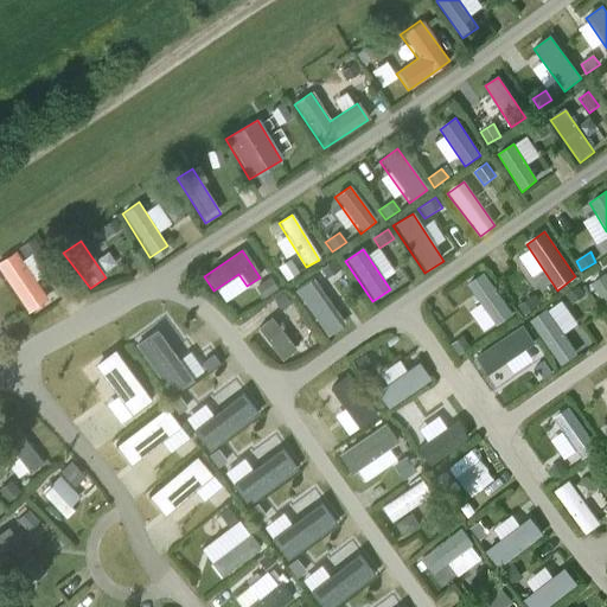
[(16,253),(0,262),(0,273),(29,314),(48,300),(16,253)]
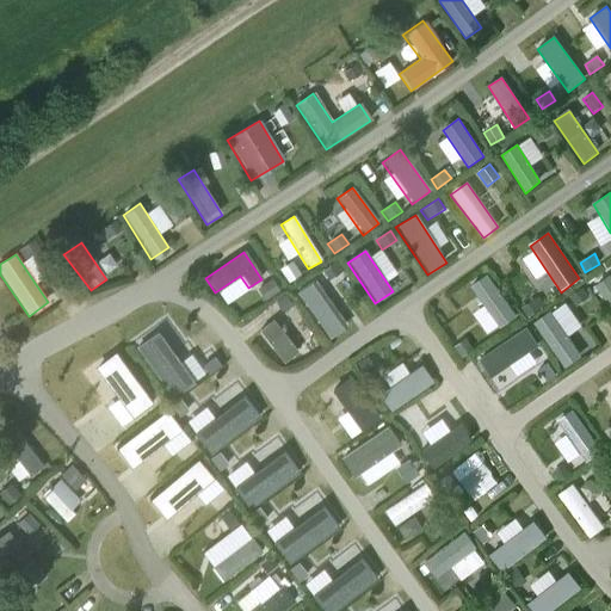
[(338,261),(321,272),(327,283),(345,270),(338,261)]
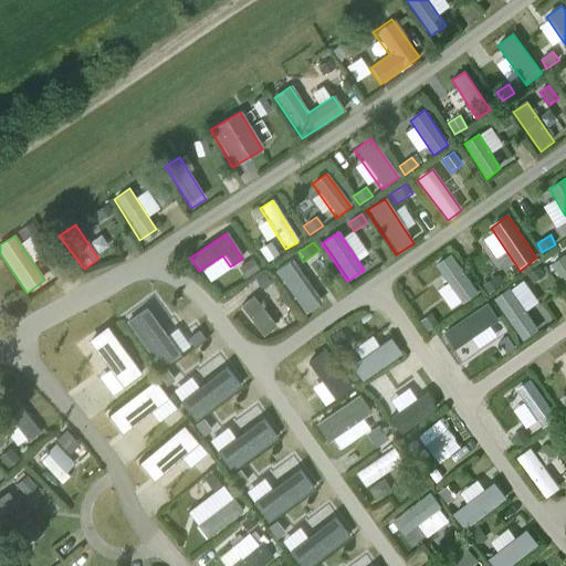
[(278,254),(270,243),(258,250),(266,262),(278,254)]
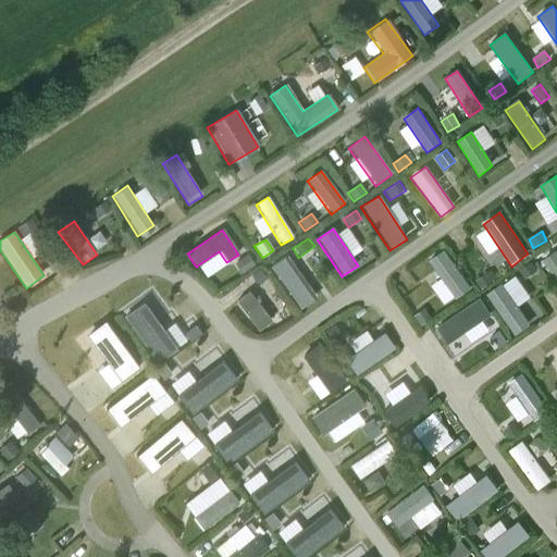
[(444,251),(429,262),(456,300),(471,289),(444,251)]
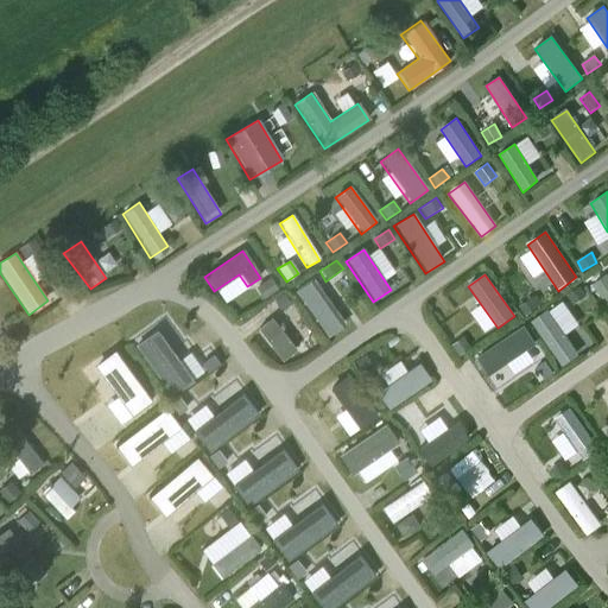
[(607,274),(593,285),(607,306),(607,274)]
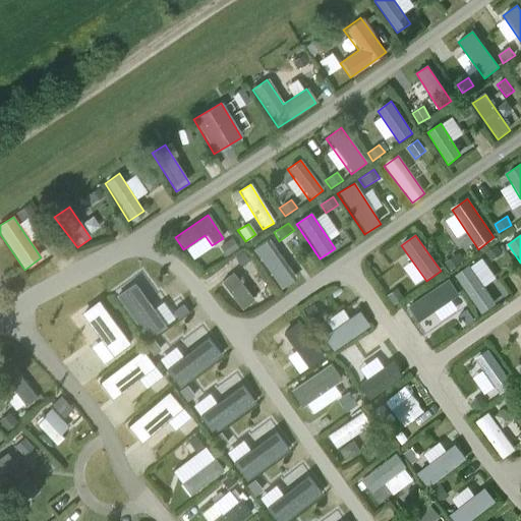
[(237,248),(230,239),(218,246),(225,257),(237,248)]
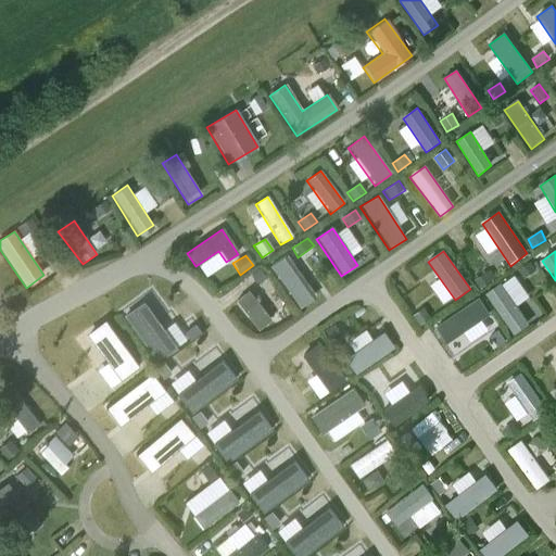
[(315,299),(285,256),(269,267),(299,310),(315,299)]
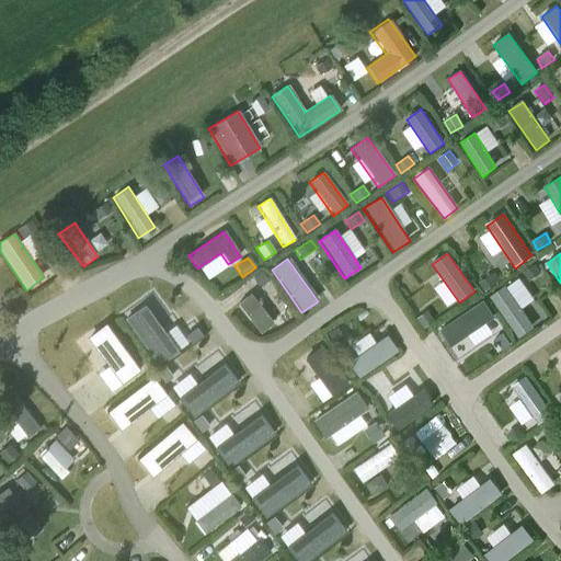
[(535,264),(523,273),(528,283),(541,273),(535,264)]
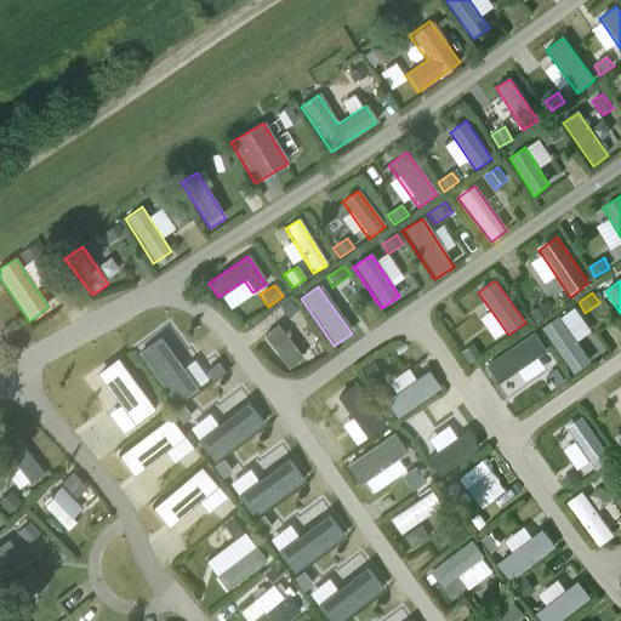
[(297,312),(289,301),(279,308),(286,319),(297,312)]
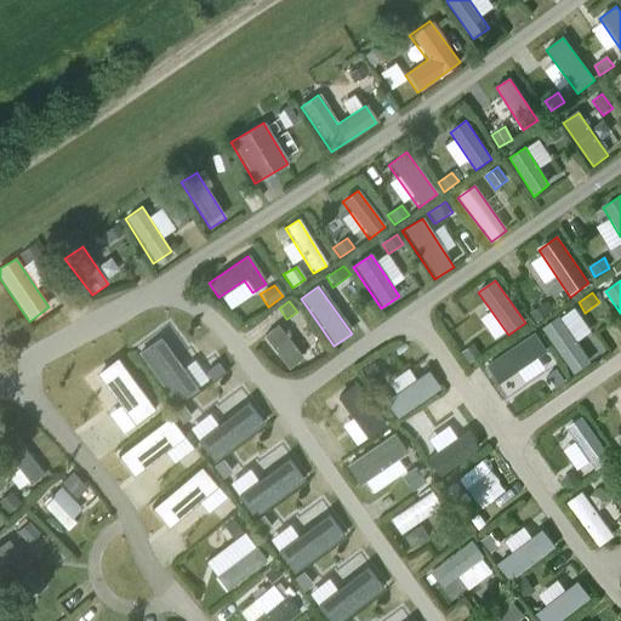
[(554,311),(547,301),(529,314),(535,323),(554,311)]
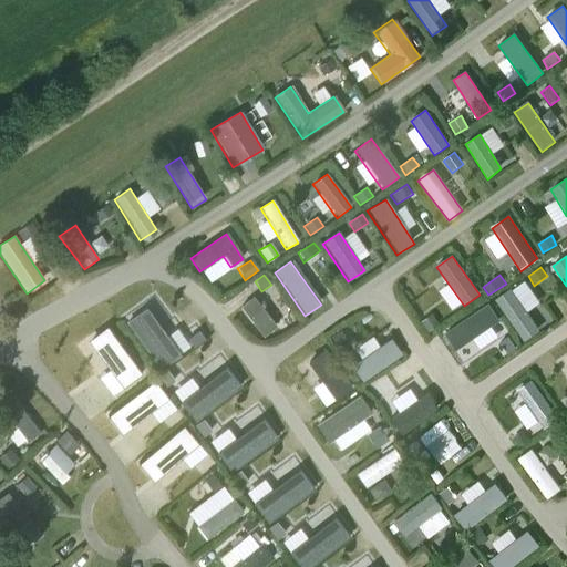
[(539,332),(509,290),(494,301),(524,343),(539,332)]
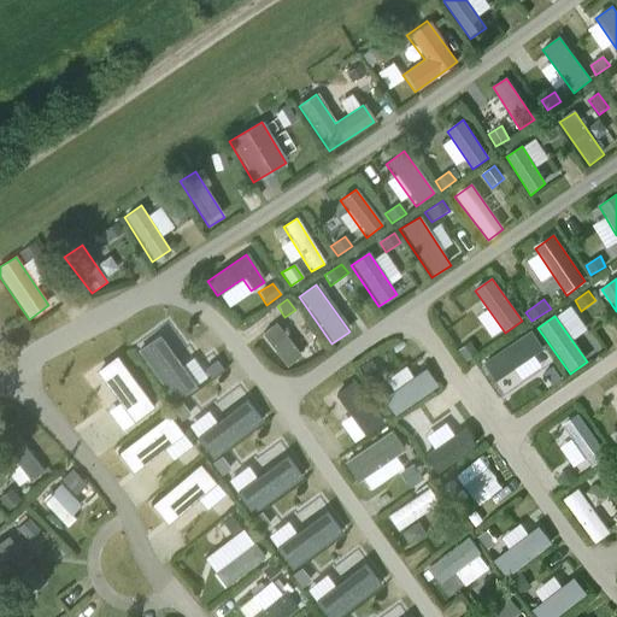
[(300,357),(275,324),(260,336),(286,368),(300,357)]
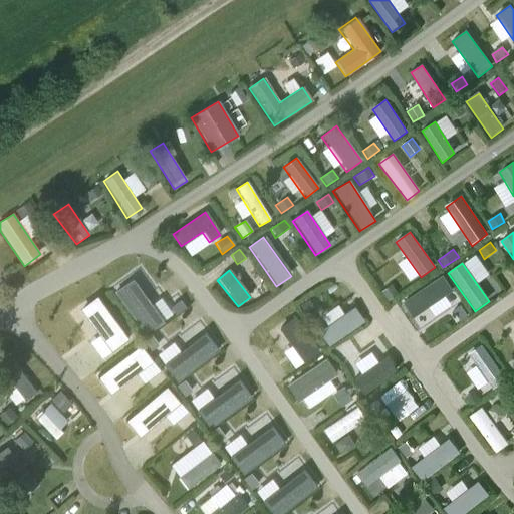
[(452,292),(443,276),(403,303),(413,319),(452,292)]
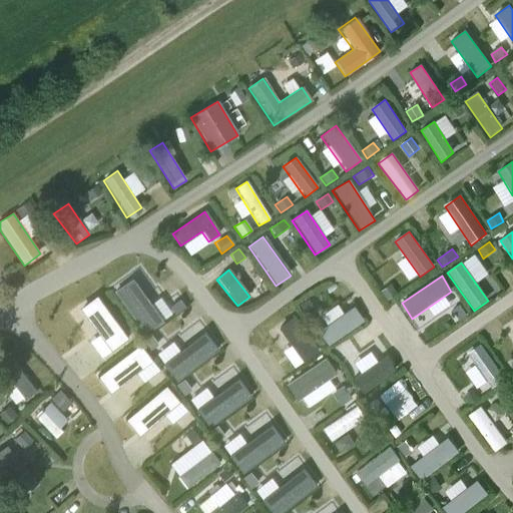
[(161,323),(131,281),(112,294),(143,336),(161,323)]
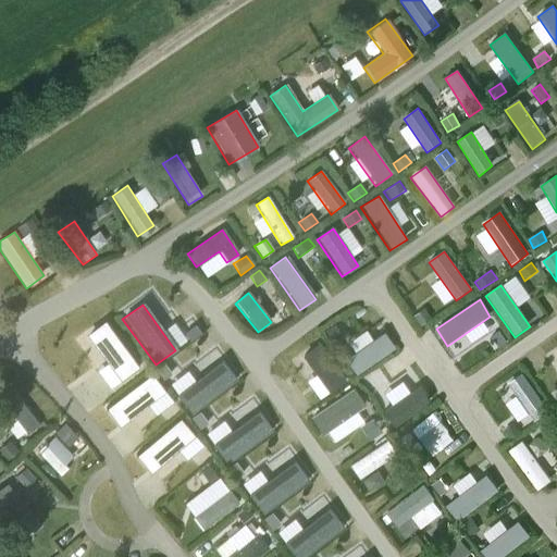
[(136,369),(103,323),(85,336),(120,383),(136,369)]
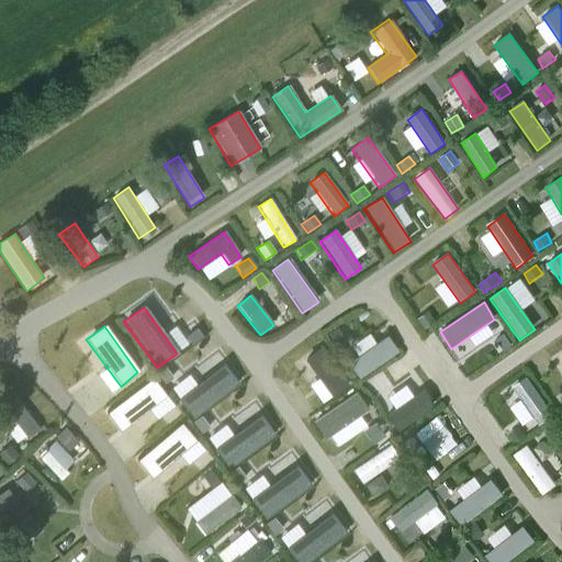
[(202,337),(195,329),(184,337),(191,346),(202,337)]
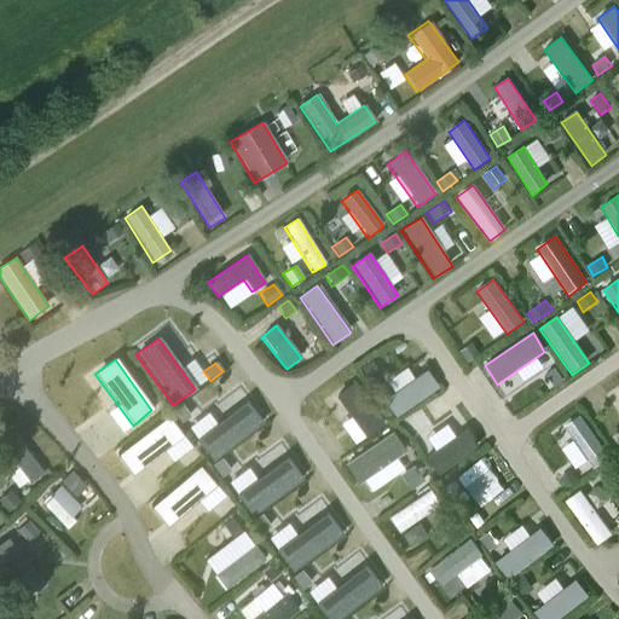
[(438,389),(426,371),(382,401),(395,420),(438,389)]
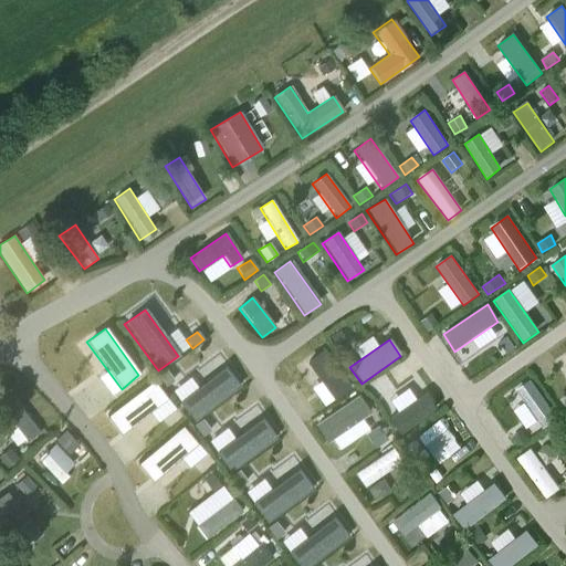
[(350,389),(324,350),(305,363),(334,401),(350,389)]
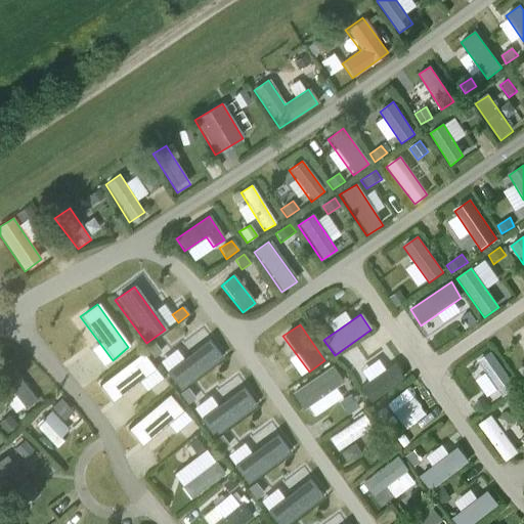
[(208,341),(166,374),(179,391),(222,358),(208,341)]
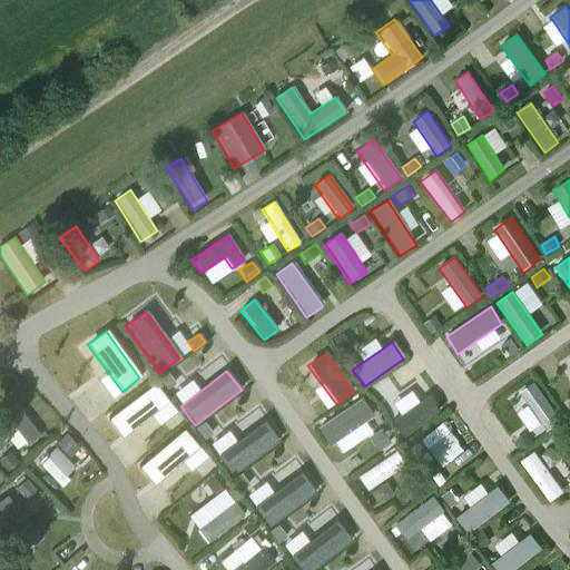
[(175,384),(166,372),(157,379),(166,391),(175,384)]
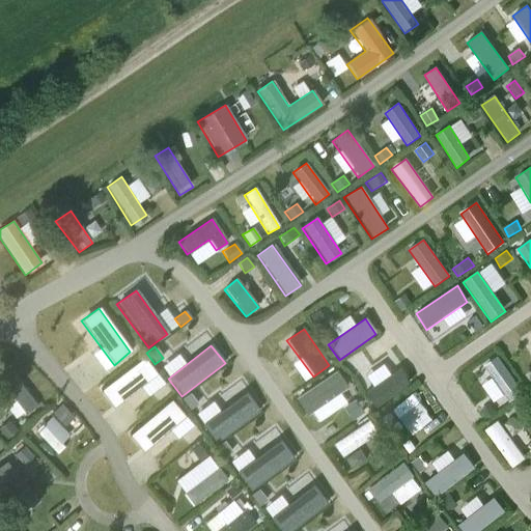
[(523,394),(497,357),(484,366),(509,403),(523,394)]
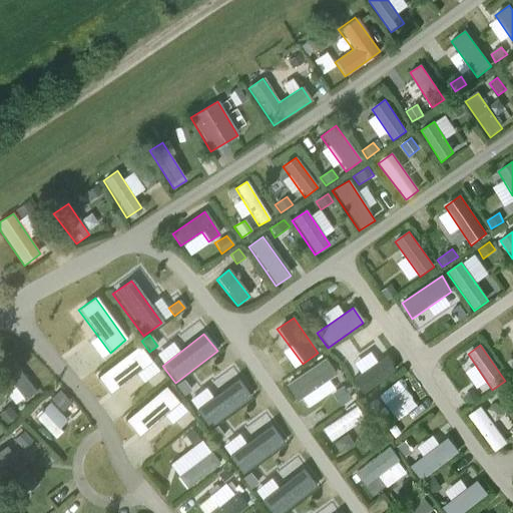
[(150,363),(137,347),(97,378),(109,394),(150,363)]
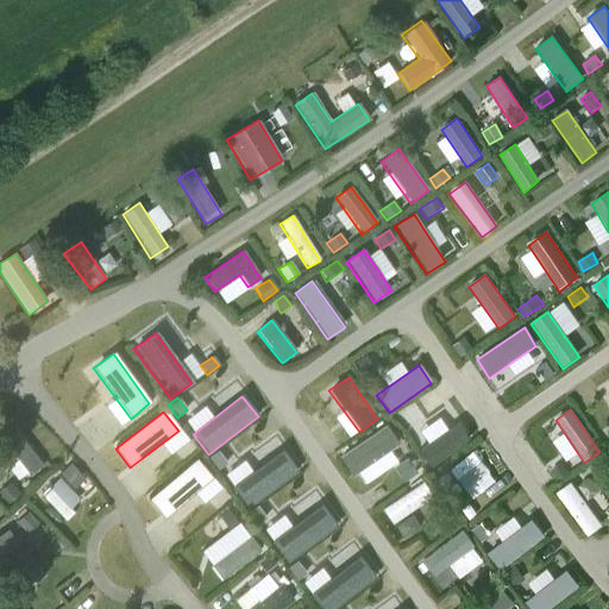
[(44,458),(12,415),(0,422),(0,431),(30,470),(44,458)]
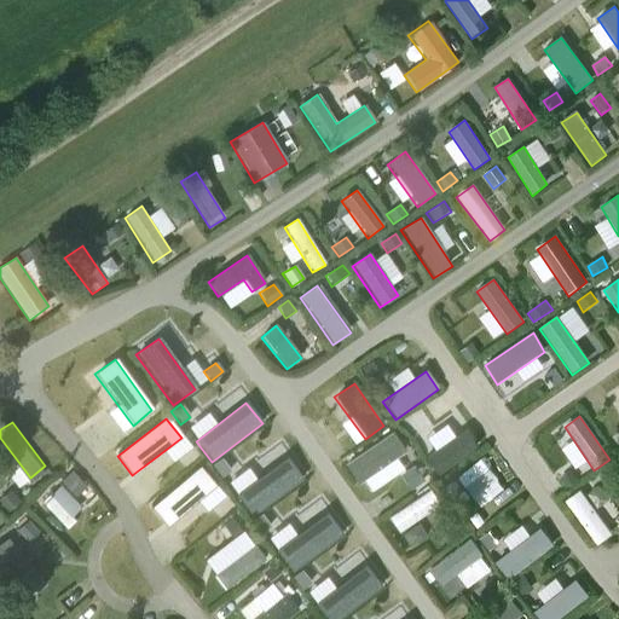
[(439,429),(447,452),(466,445),(457,423),(439,429)]
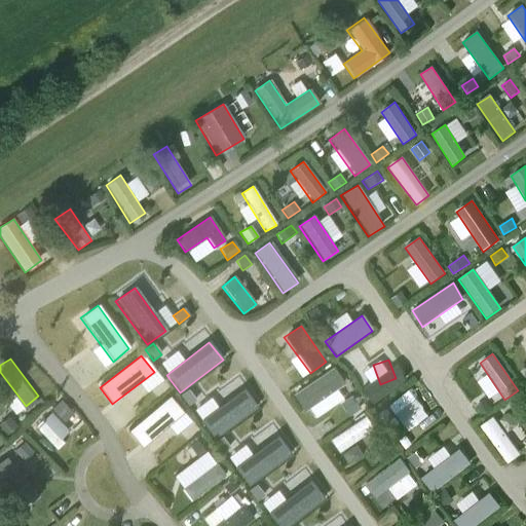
[(293,396),(304,413),(345,383),(333,368),(293,396)]
